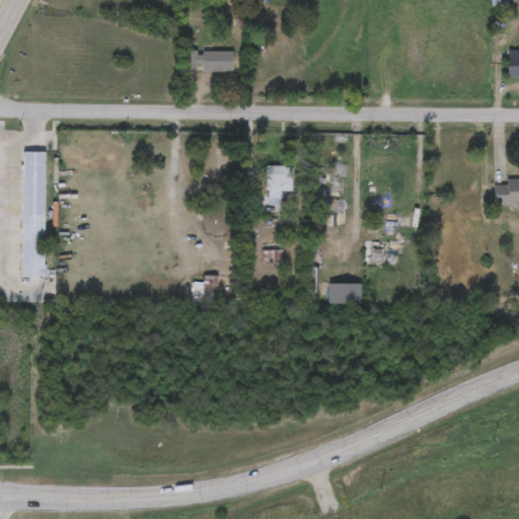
[(232,69),(186,69),(186,50),(232,50),(232,69)]
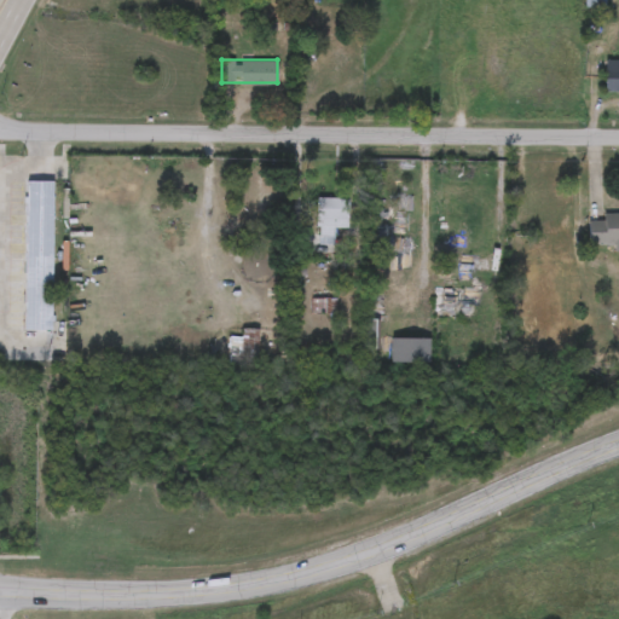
[(618,88),(605,88),(605,59),(618,59),(618,88)]
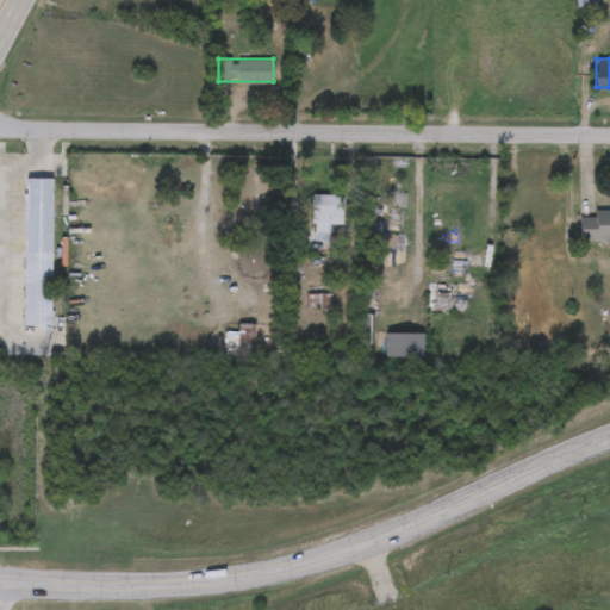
[(53,178),(51,324),(25,324),(26,178),(53,178)]
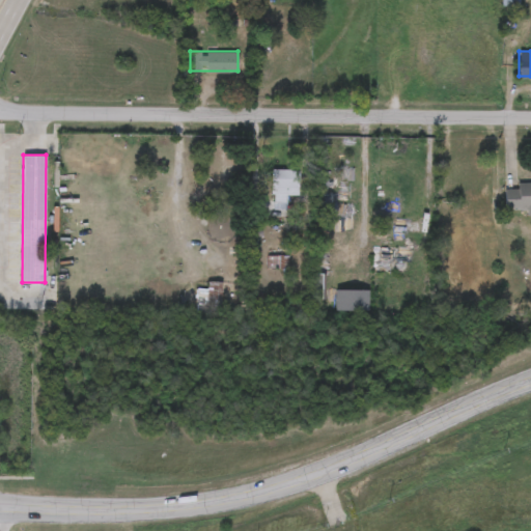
[(285,206),(271,206),(272,168),(298,168),(297,193),(286,193),(285,206)]
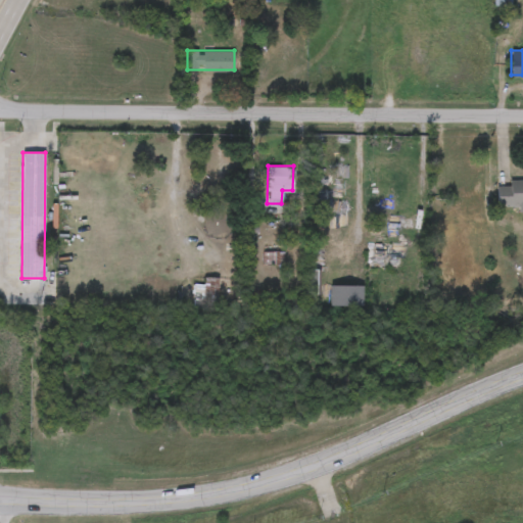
[(522,178),(522,205),(496,205),(496,178),(522,178)]
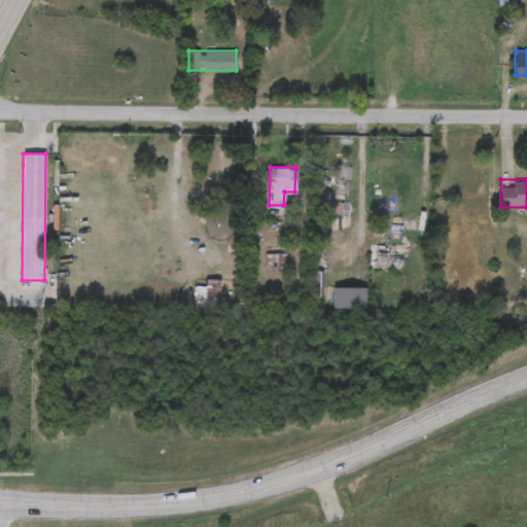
[(395,214),(413,214),(413,230),(395,230),(395,214)]
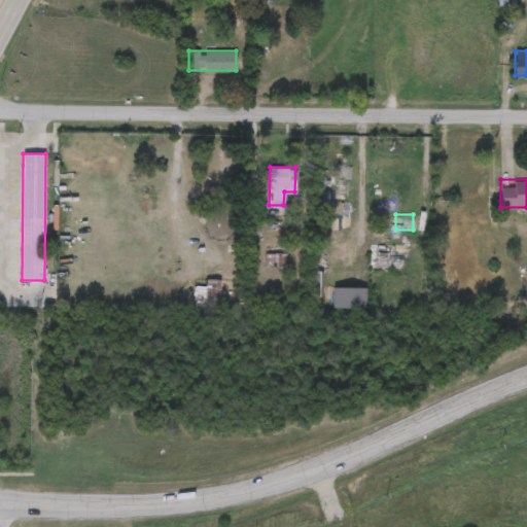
[(375,274),(375,243),(390,243),(390,274),(375,274)]
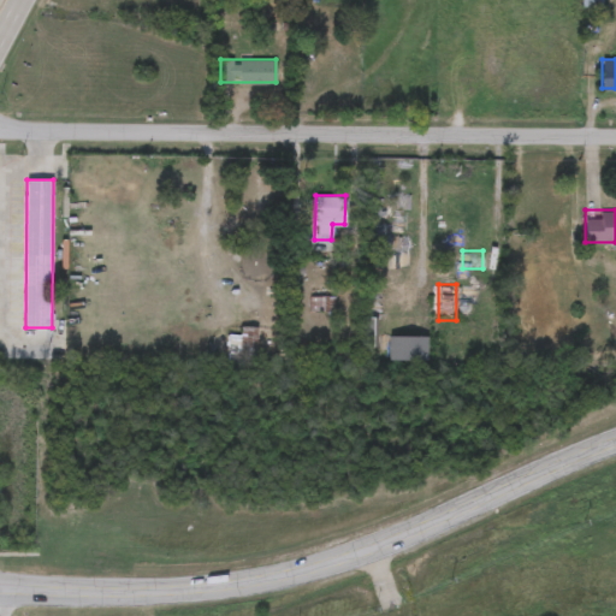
[(360,344),(361,315),(373,317),(373,344),(360,344)]
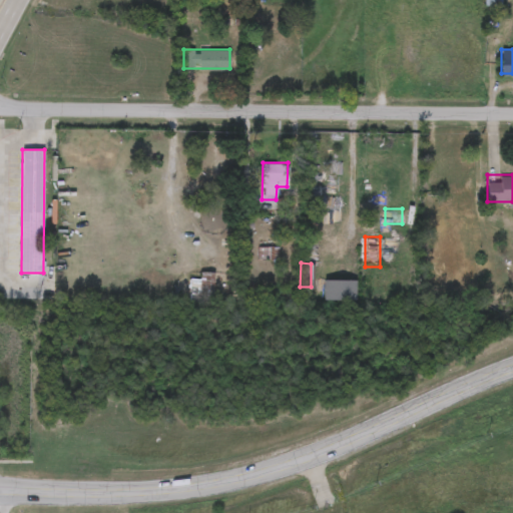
[(213,271),(213,296),(199,296),(199,271),(213,271)]
